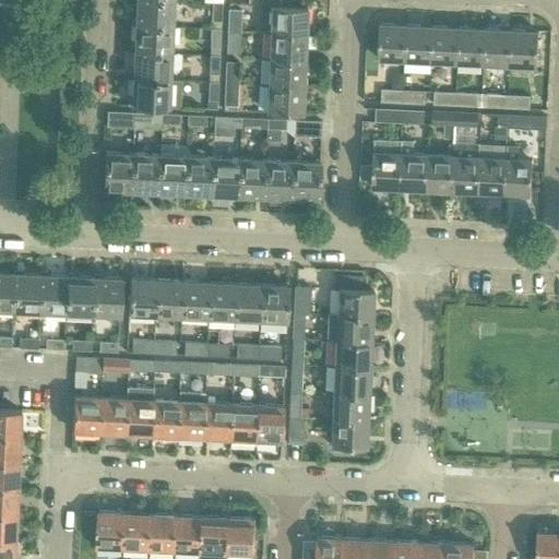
[(135,0),(134,24),(173,26),(173,0),(135,0)]
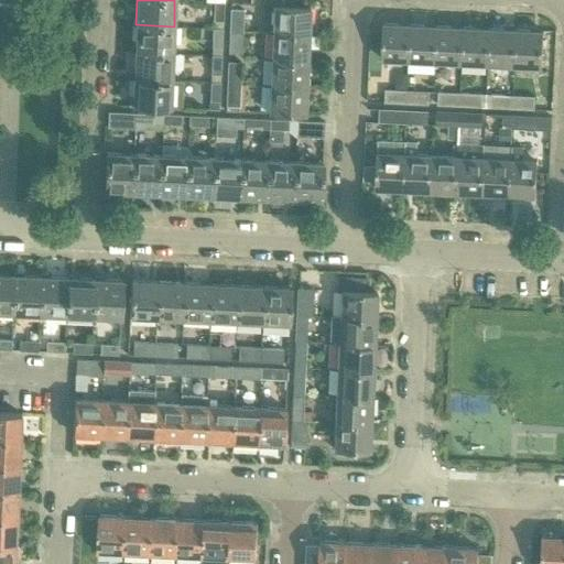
[(214,2),(213,21),(223,21),(224,2),(214,2)]
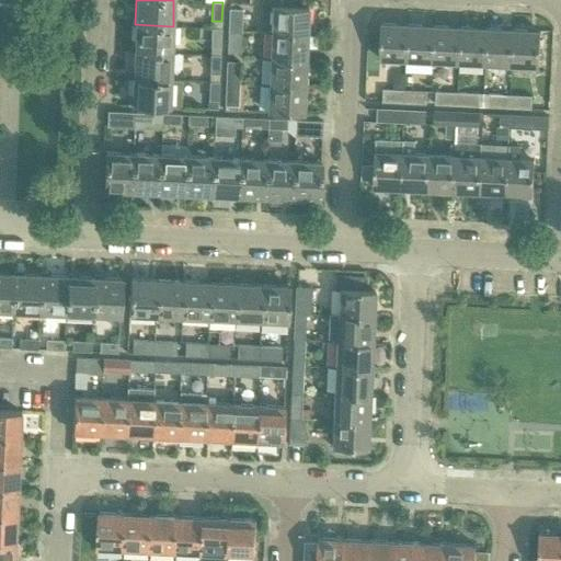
[(273,6),(272,32),(307,34),(308,7),(273,6)]
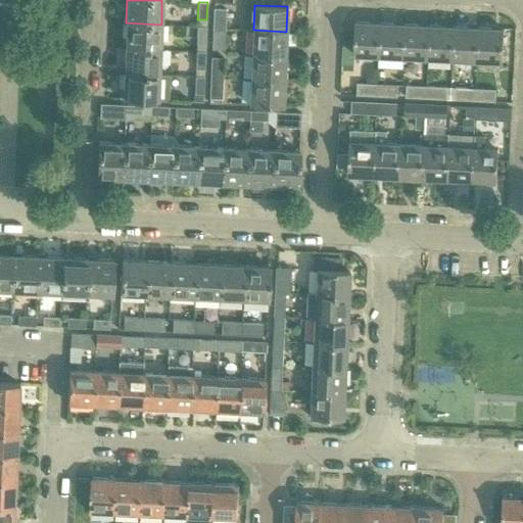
[(214,8),(212,28),(225,29),(226,8),(214,8)]
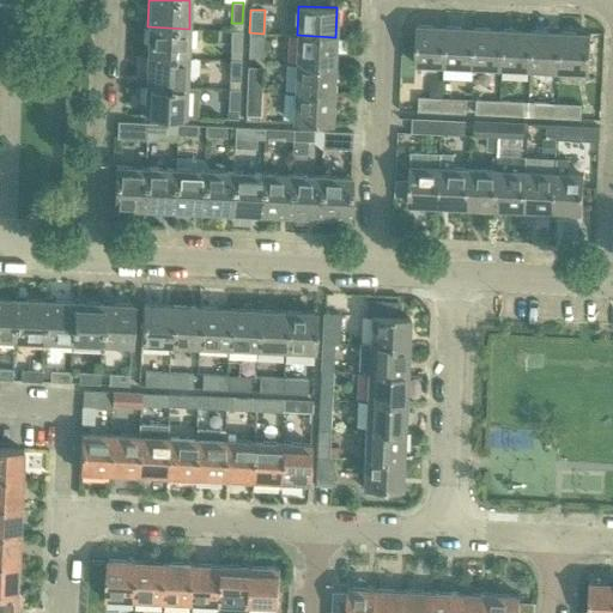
[(417,25),(416,64),(445,66),(447,26),(417,25)]
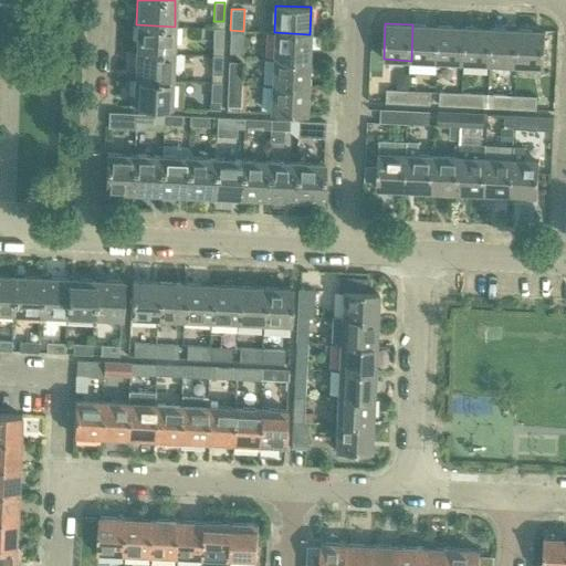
[(136,24),(135,52),(173,54),(175,27),(136,24)]
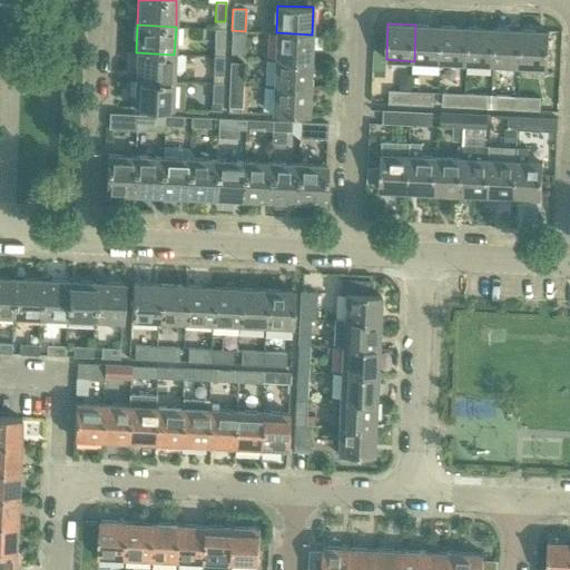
[(414,61),(440,62),(442,26),(415,25),(414,61)]
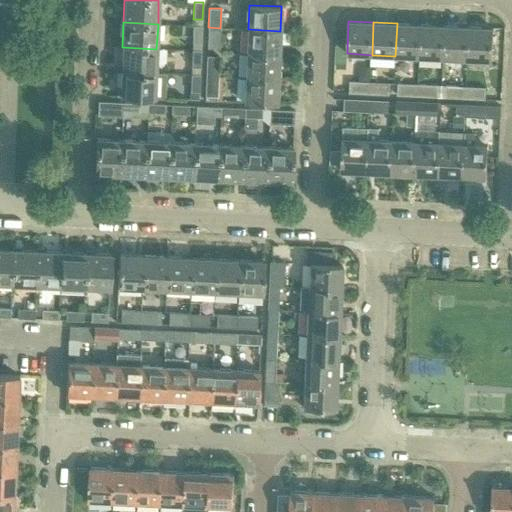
[(397,23),(395,56),(419,57),(421,24),(397,23)]
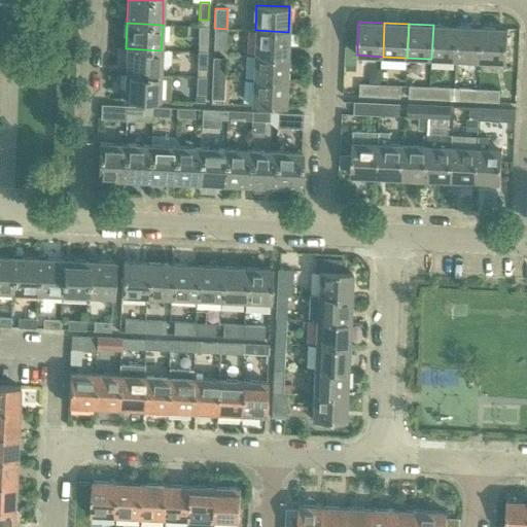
[(433,25),(431,59),(456,60),(458,26),(433,25)]
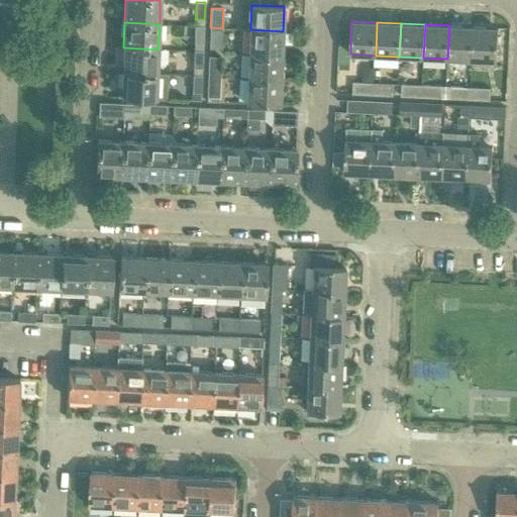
[(447,59),(472,60),(474,27),(449,25),(447,59)]
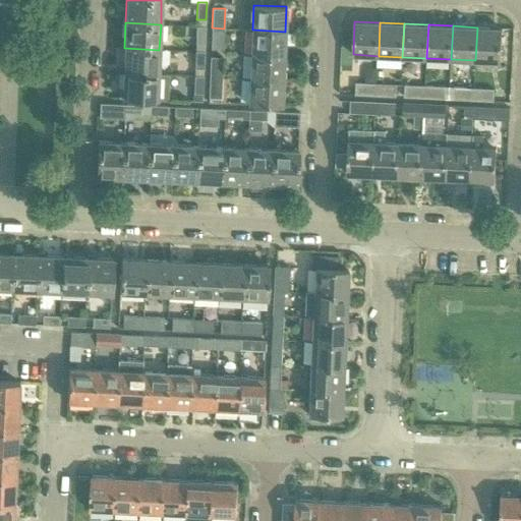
[(195,44),(205,44),(206,27),(196,26),(195,44)]
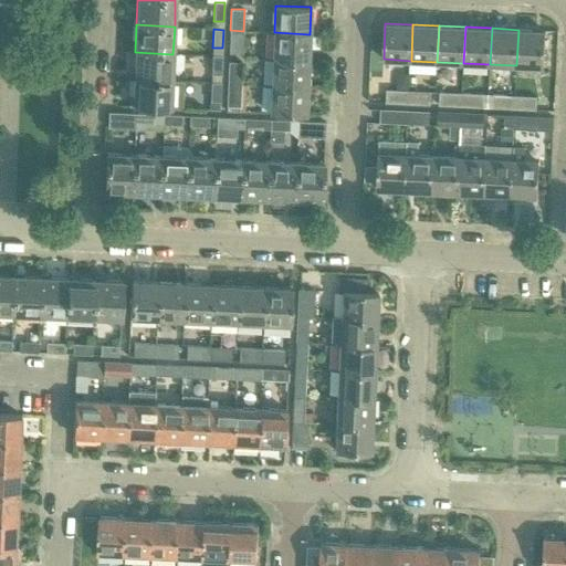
[(243,31),(230,30),(229,53),(242,53),(243,31)]
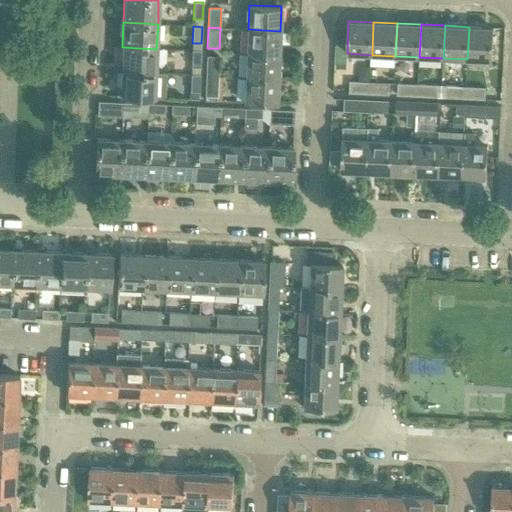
[(469,27),(467,59),(492,60),(493,28),(469,27)]
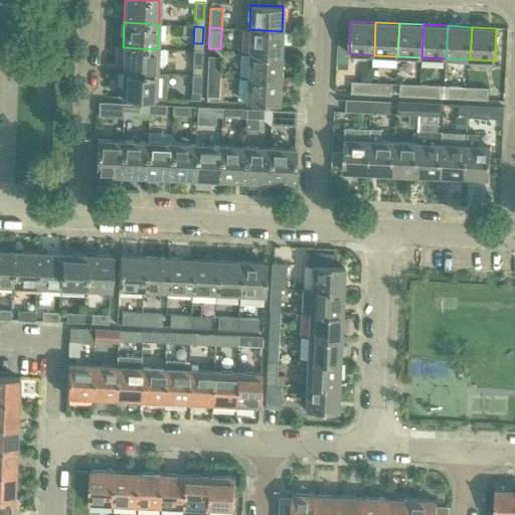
[(249,29),(248,54),(281,55),(282,31),(249,29)]
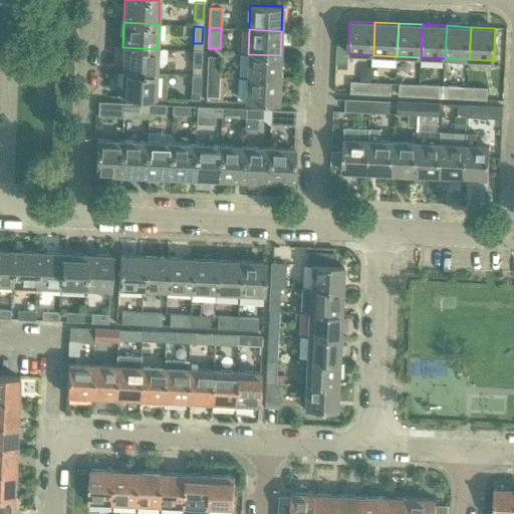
[(122,47),(120,72),(156,73),(157,49),(122,47)]
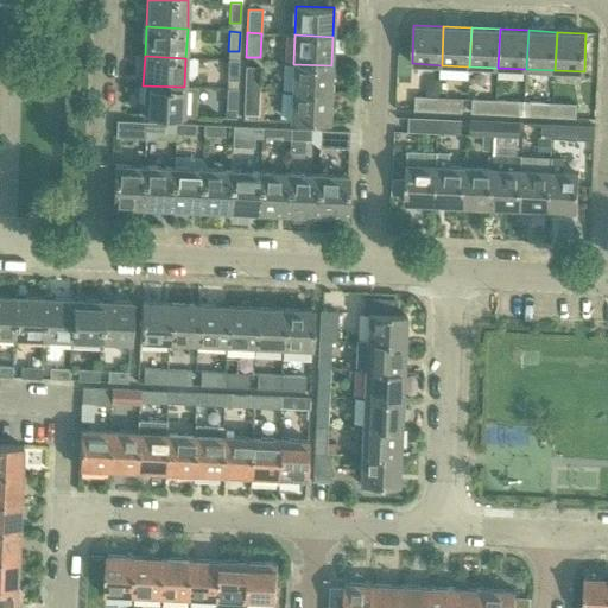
[(227,80),(238,81),(238,61),(228,61),(227,80)]
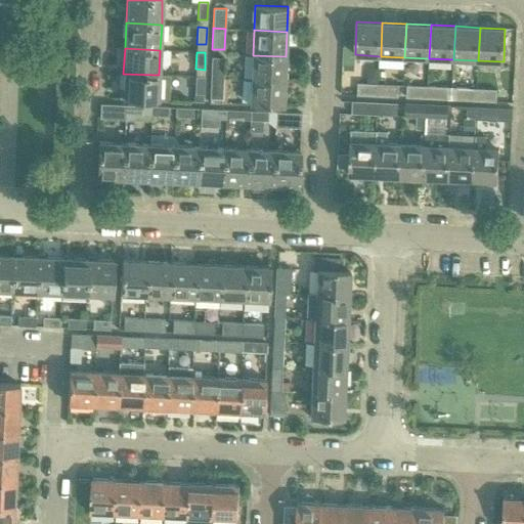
[(243,71),(243,79),(252,80),(285,81),(286,56),(253,55),(252,71),(243,71)]
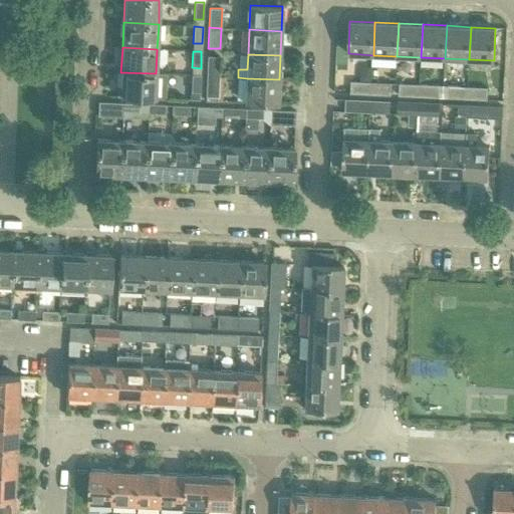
[(208,56),(207,76),(219,76),(220,56),(208,56)]
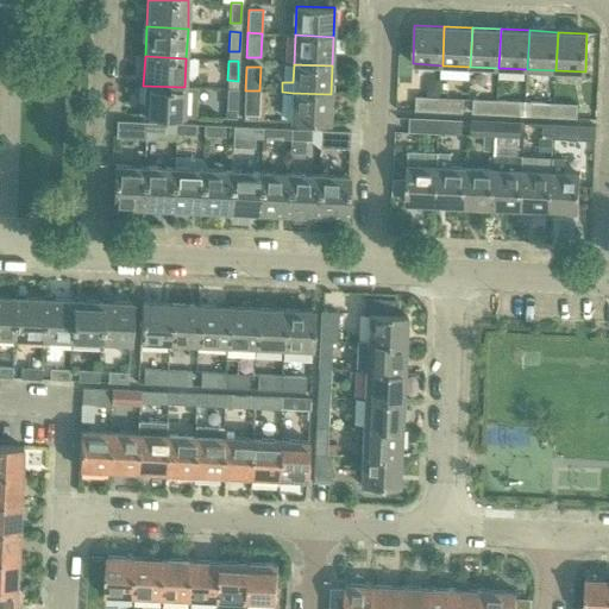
[(143,86),(142,114),(194,118),(196,88),(184,87),(143,86)]
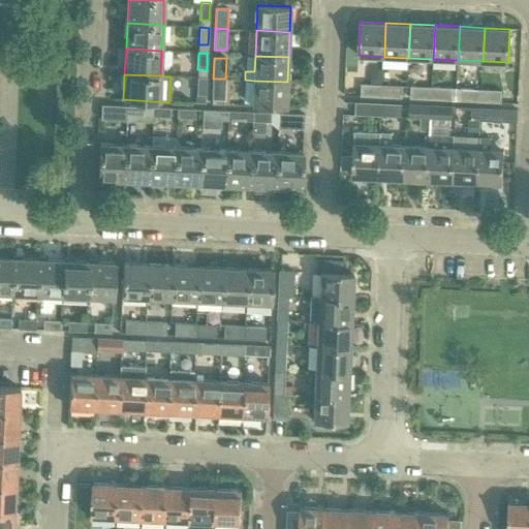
[(197,78),(196,95),(206,95),(206,78),(197,78)]
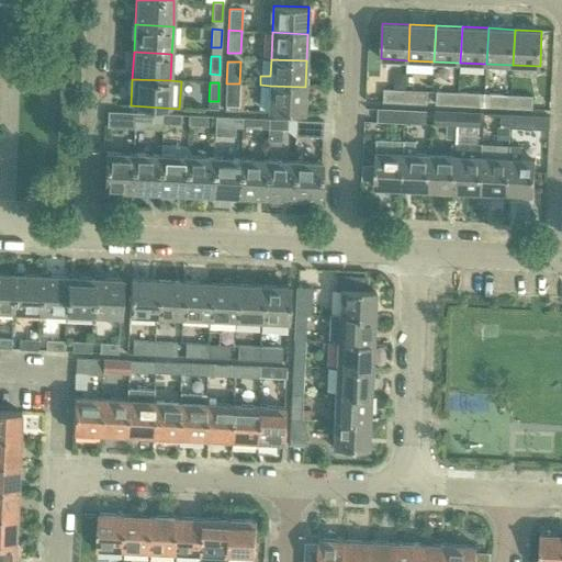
[(239,83),(226,83),(225,105),(238,105),(239,83)]
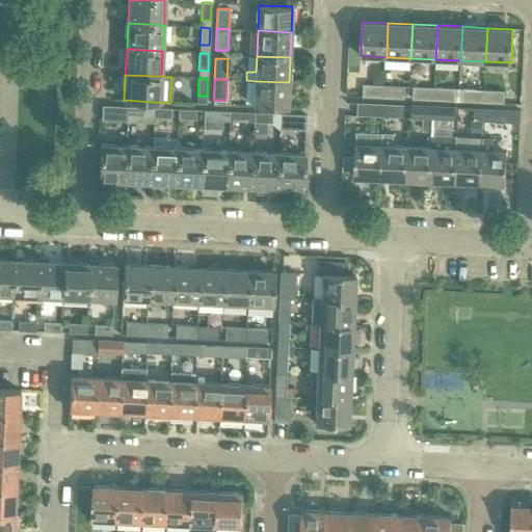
[(289,82),(256,81),(254,106),(288,108),(289,82)]
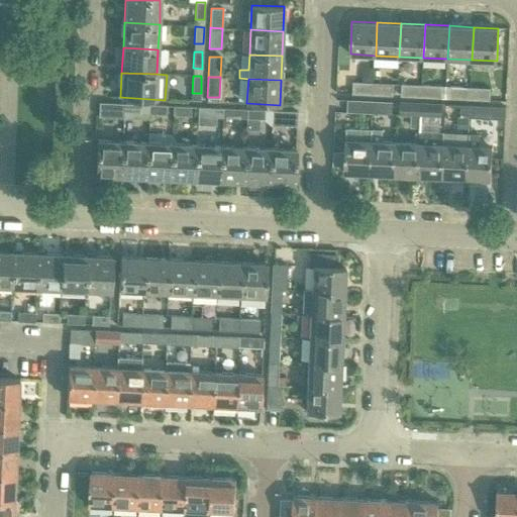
[(353,82),(352,94),(374,95),(374,83),(353,82)]
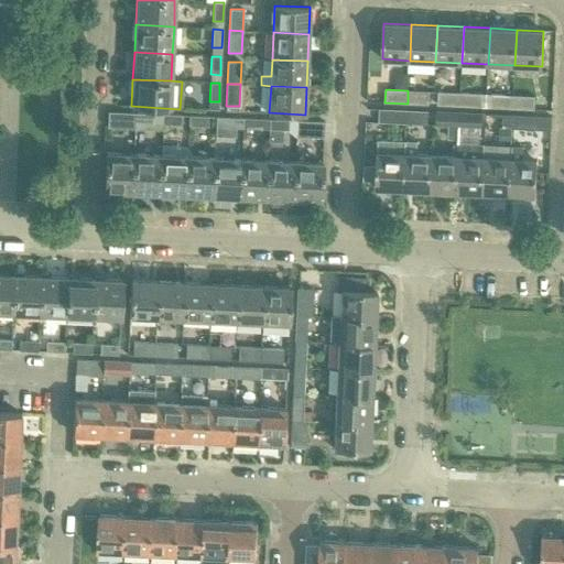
[(408,90),(408,104),(429,104),(430,90),(408,90)]
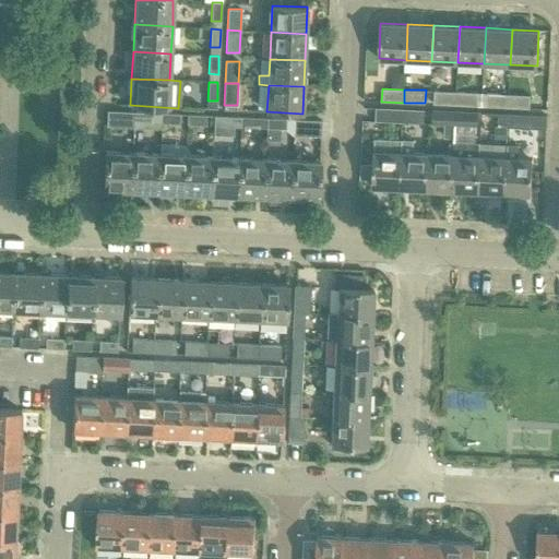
[(435,91),(433,104),(456,105),(456,92),(435,91)]
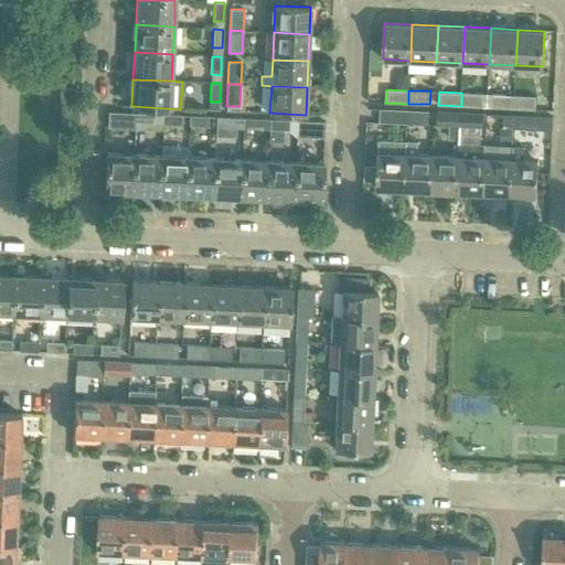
[(461,93),(461,106),(482,107),(483,94),(461,93)]
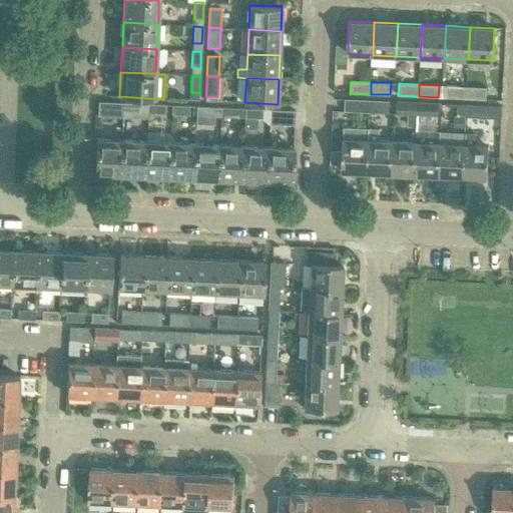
[(446,85),(446,97),(467,98),(467,86),(451,85),(446,85)]
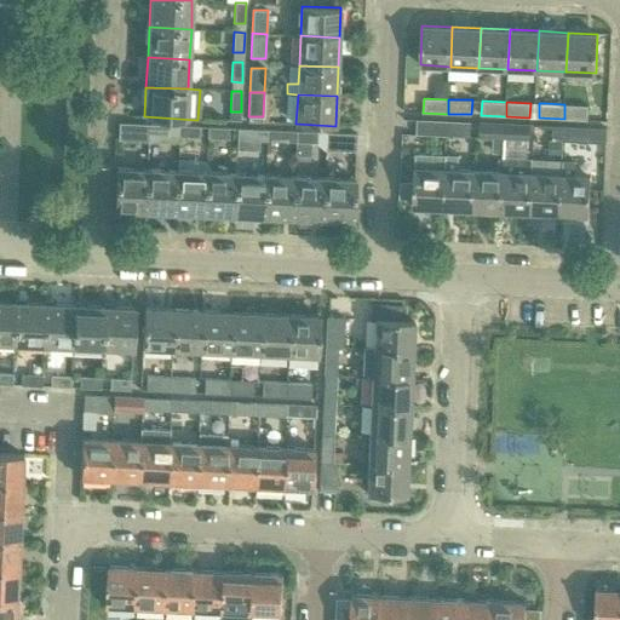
[(564,104),(564,119),(587,120),(587,105),(564,104)]
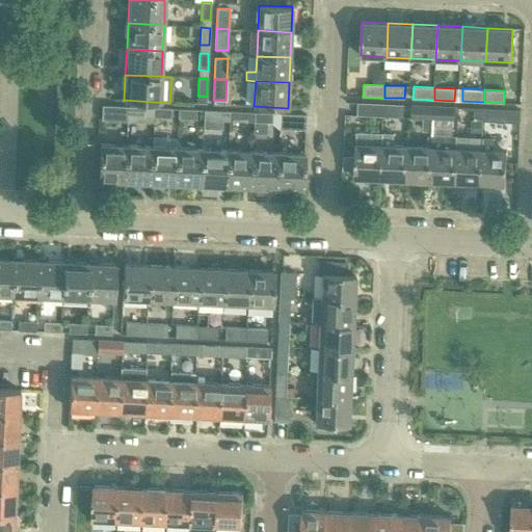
[(357,115),(381,116),(382,104),(357,103),(357,115)]
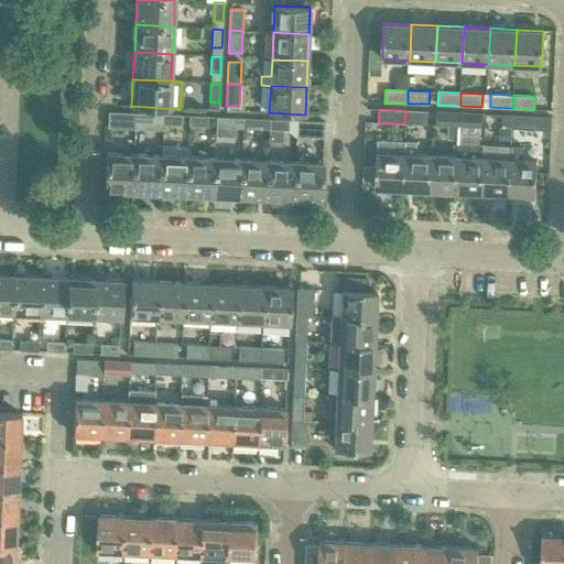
[(134,121),(136,111),(108,110),(107,126),(134,127),(134,121)]
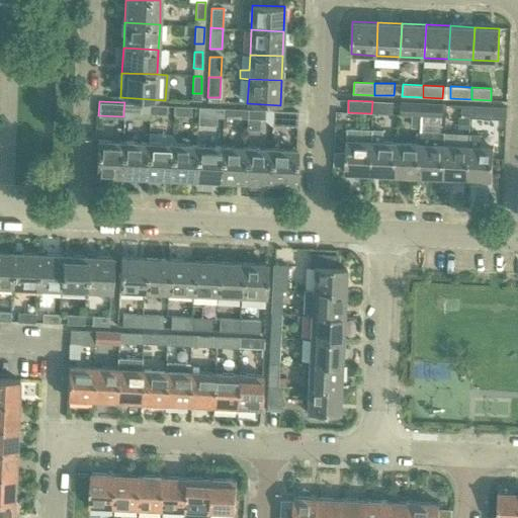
[(372,101),(371,113),(393,114),(394,102),(372,101)]
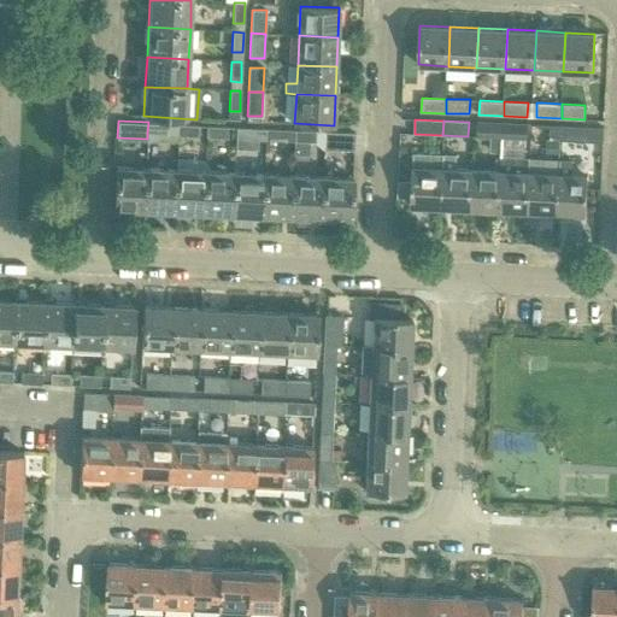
[(168,123),(148,122),(147,133),(166,134),(168,123)]
